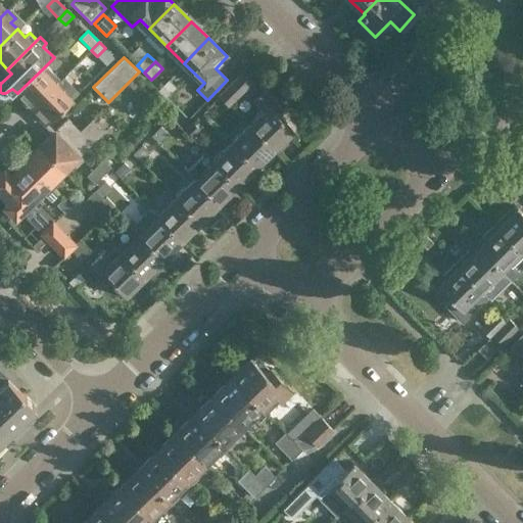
[(33,109),(59,83),(62,80),(47,64),(44,67),(17,93),(33,109)]
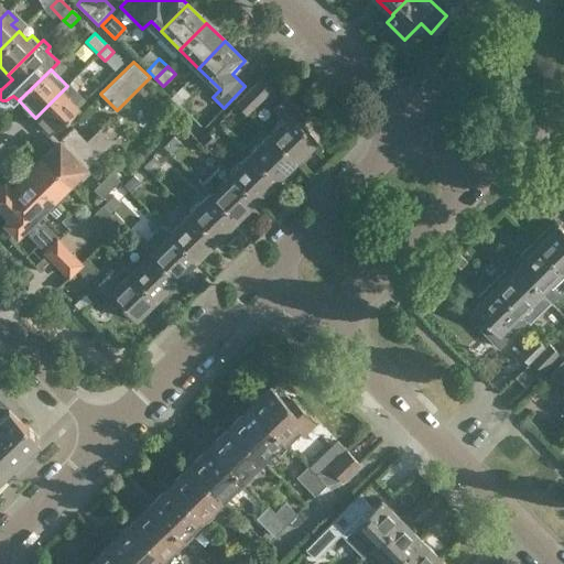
[(242,97),(252,108),(273,87),(262,77),(242,97)]
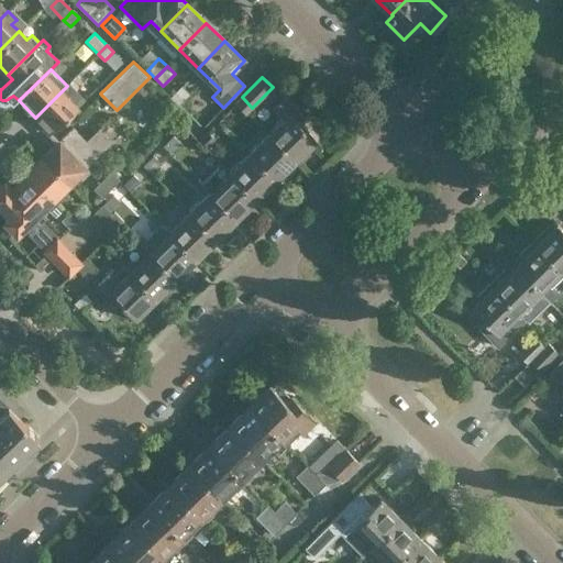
[(79,105),(86,99),(69,83),(67,86),(64,89),(35,118),(48,131),(77,102),(79,105)]
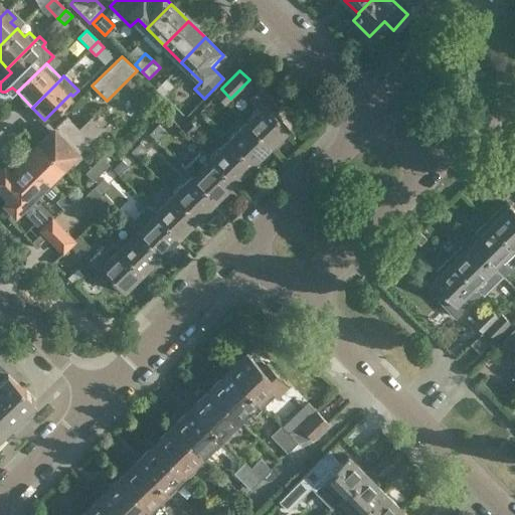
[(166,77),(155,89),(163,97),(174,87),(166,77)]
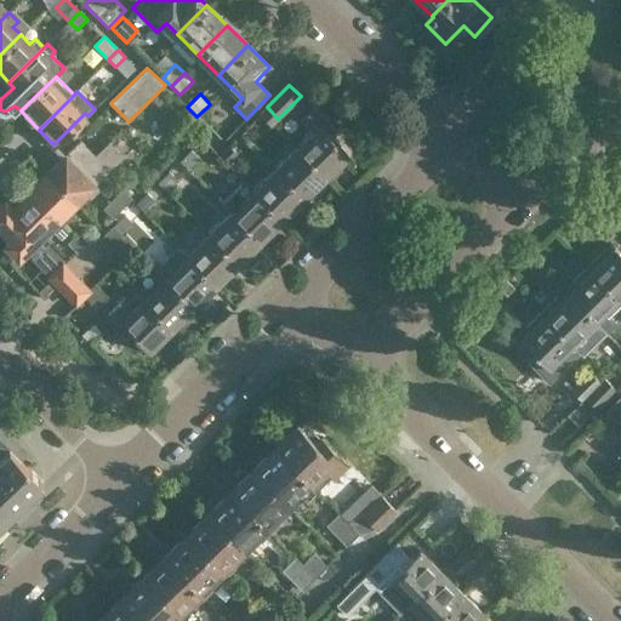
[(272,126),(278,119),(267,107),(260,114),(272,126)]
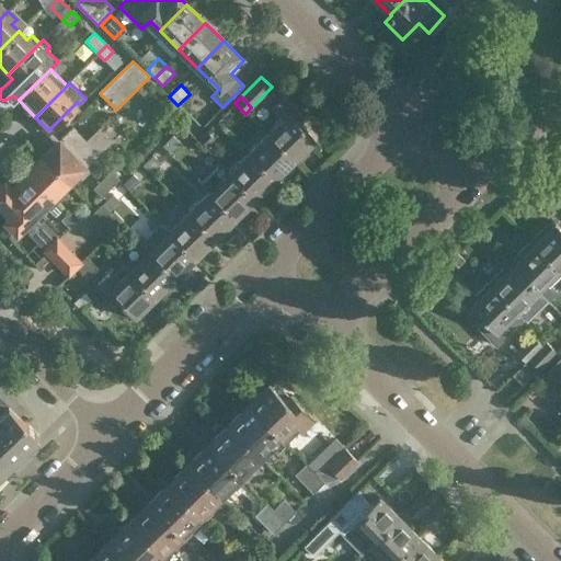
[(282,117),(266,132),(295,160),(316,139),(292,115),(296,111),(282,98),(272,107),(282,117)]
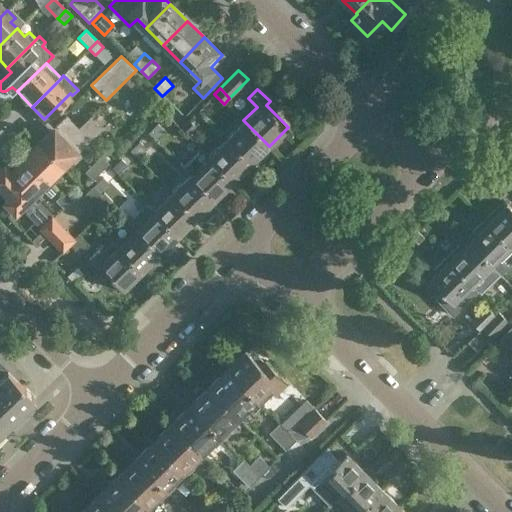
[(101,127),(90,116),(78,127),(67,116),(39,143),(62,166),(70,159),(75,163),(81,156),(77,152),(101,127)]
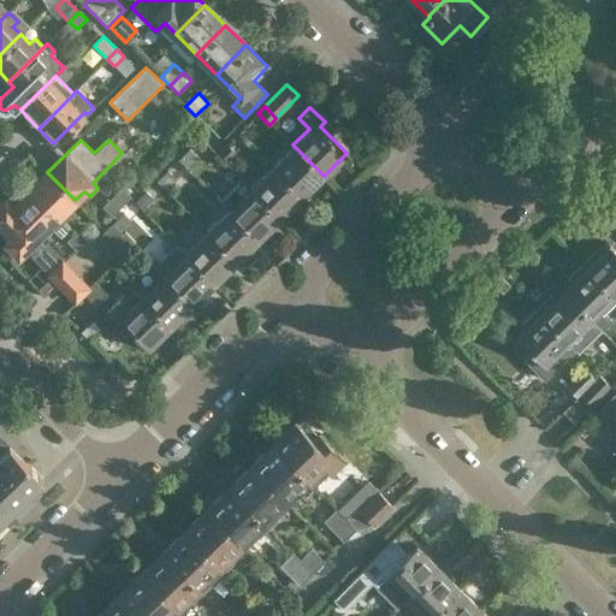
[(236,152),(229,143),(217,154),(225,163),(236,152)]
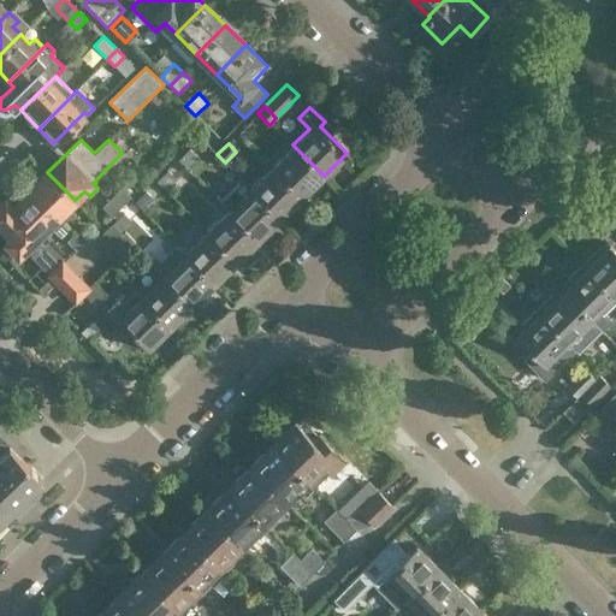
[(292,144),(271,167),(301,199),(324,176),(292,144)]
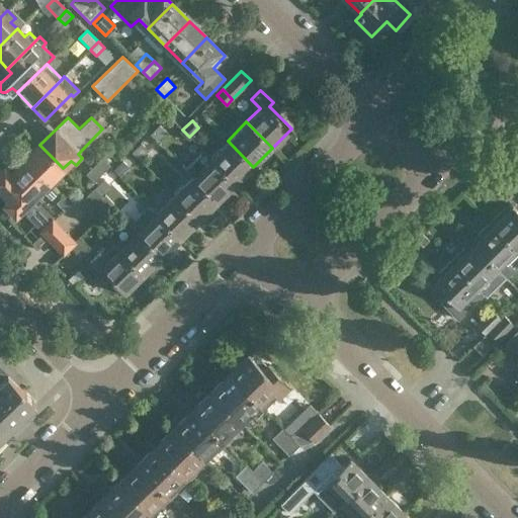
[(167,132),(160,124),(150,134),(157,141),(167,132)]
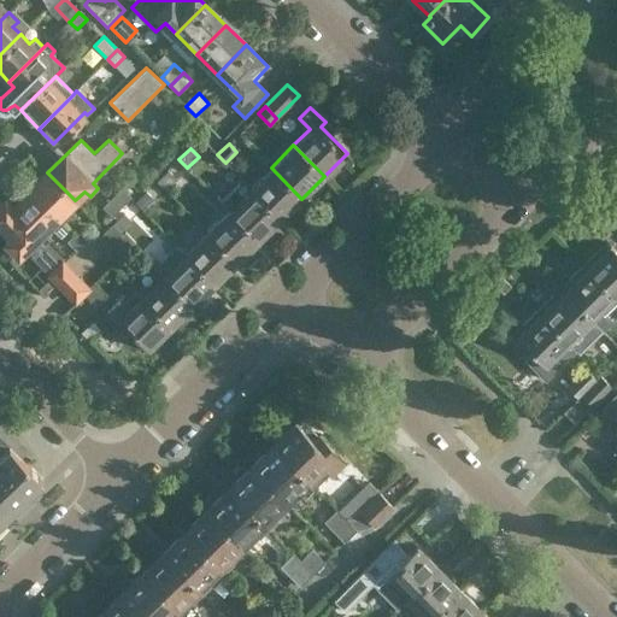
[(271,168),(250,188),(280,221),(301,199),(271,168)]
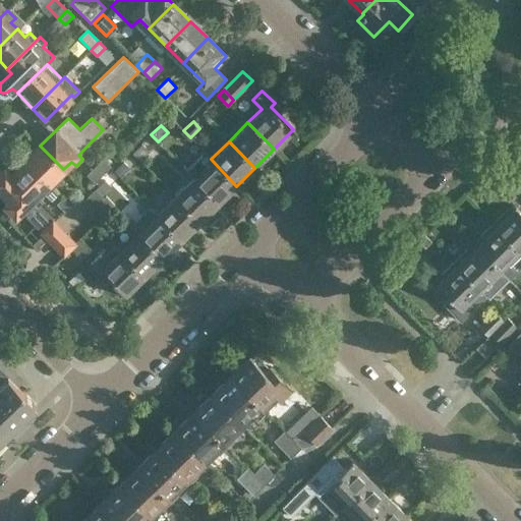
[(132,153),(138,160),(149,150),(142,142),(132,153)]
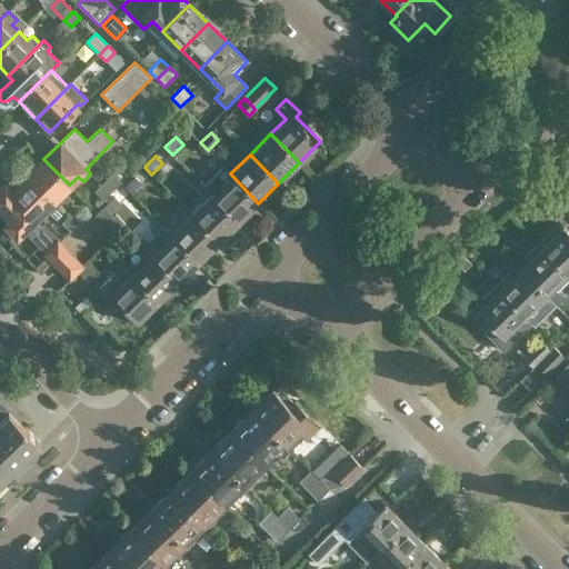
[(59,206),(66,198),(61,192),(69,185),(43,159),(28,175),(59,206)]
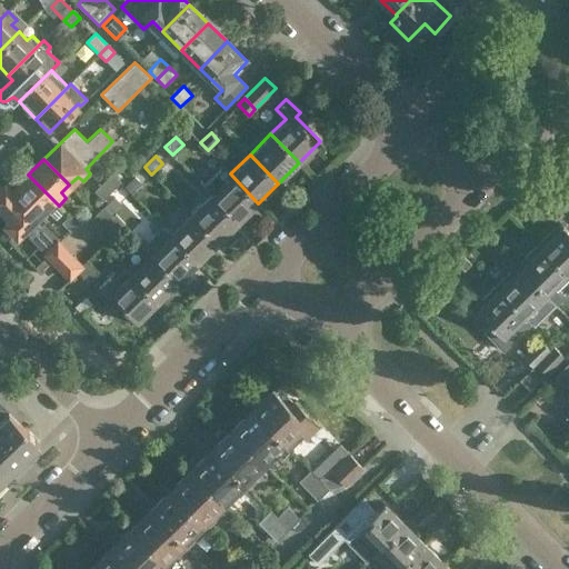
[(258,203),(230,173),(222,166),(202,186),(210,193),(239,222),(258,203)]
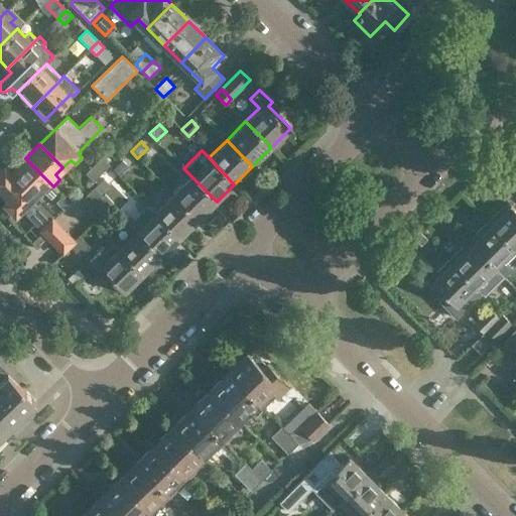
[(103,156),(86,172),(94,180),(111,164),(103,156)]
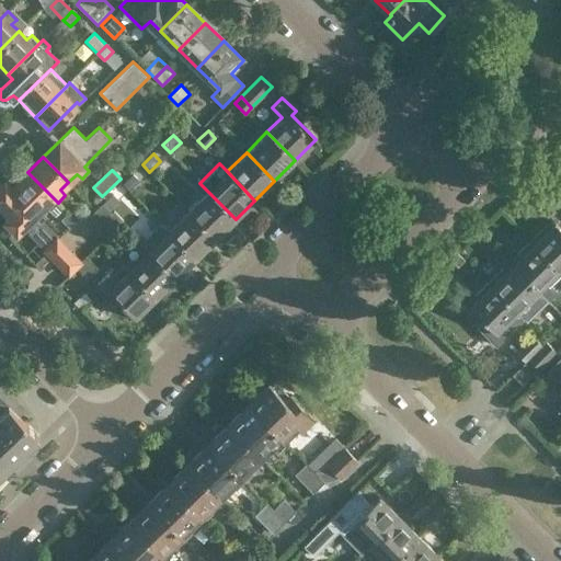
[(58,203),(27,172),(12,187),(6,182),(4,183),(35,215),(45,205),(49,210),(58,203)]
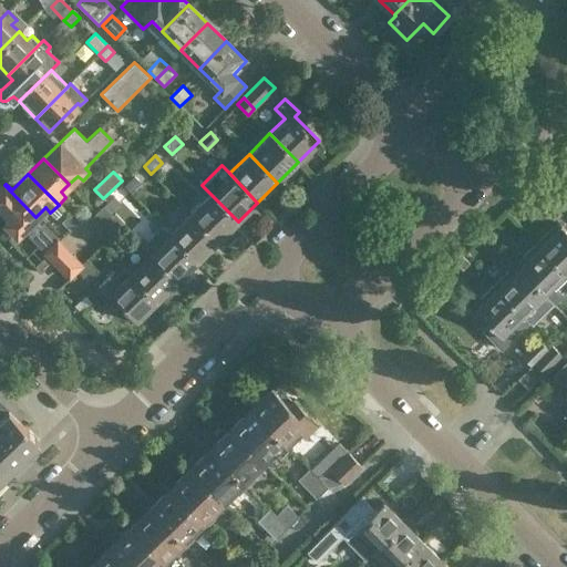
[(124,186),(131,194),(142,183),(135,176),(124,186)]
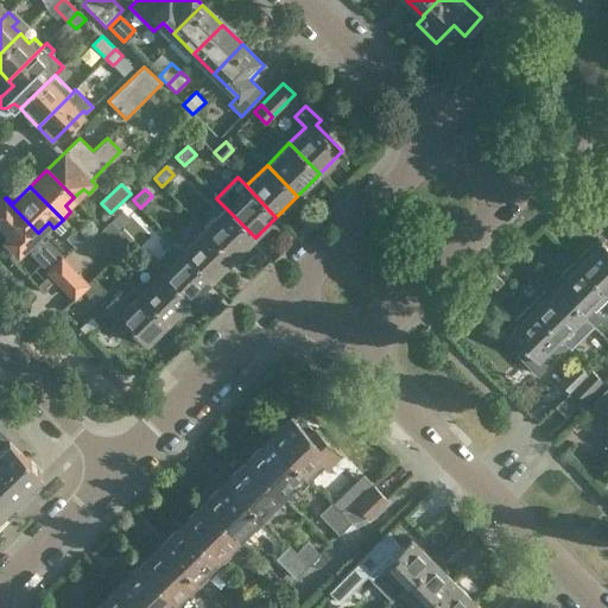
[(42,241),(36,235),(38,233),(5,198),(0,202),(0,221),(12,234),(7,240),(19,252),(25,246),(75,297),(83,289),(88,284),(87,283),(62,257),(59,259),(56,255),(59,252),(45,238),(42,241)]
